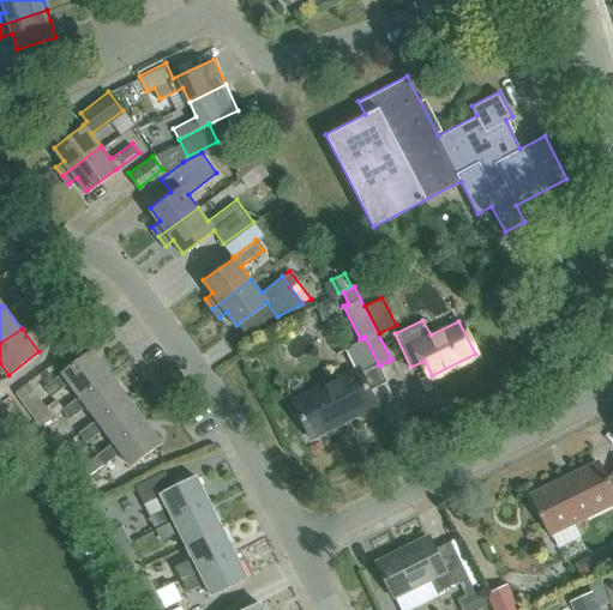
[(386,380),(379,366),(365,337),(360,339),(346,346),(356,367),(292,399),(311,436),(377,403),(370,388),(386,380)]
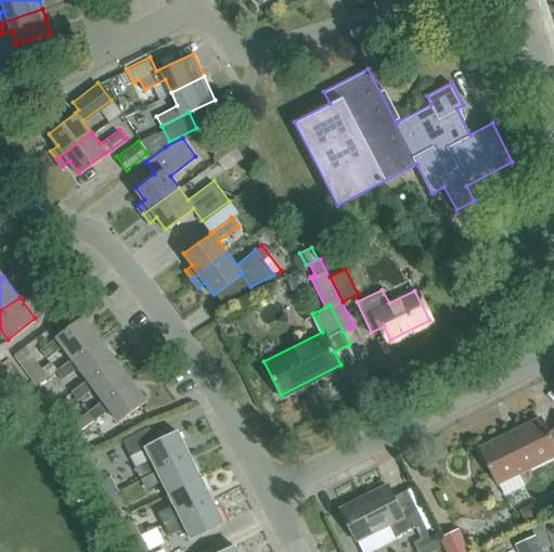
[(62,345),(72,357),(99,336),(84,315),(55,335),(55,336),(40,348),(47,357),(62,345)]
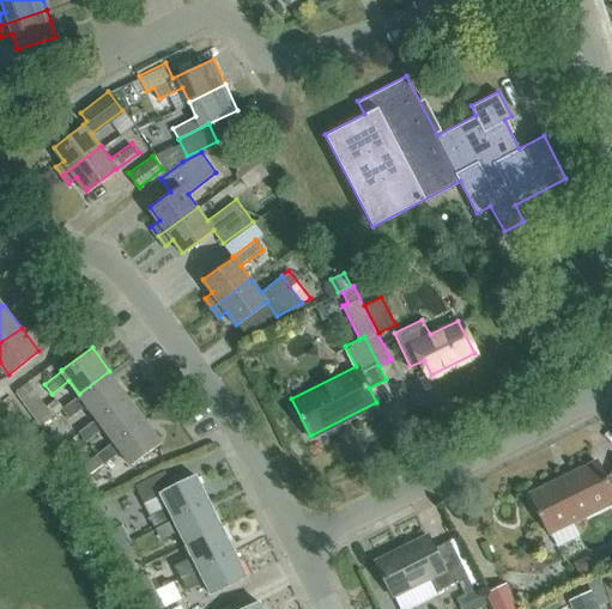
[(79,394),(61,407),(68,416),(86,403),(96,416),(126,394),(109,371),(79,394)]
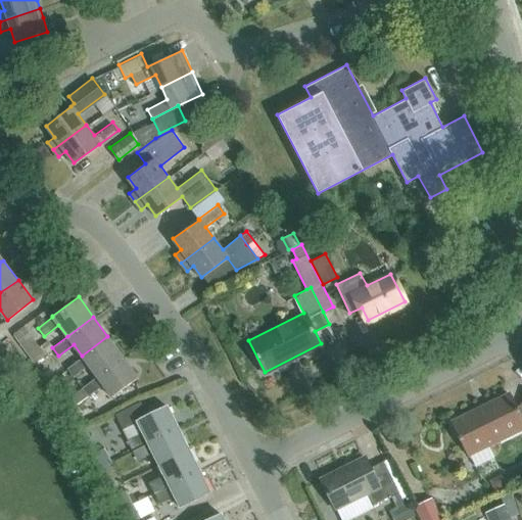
[(34,361),(45,351),(26,325),(13,334),(34,361)]
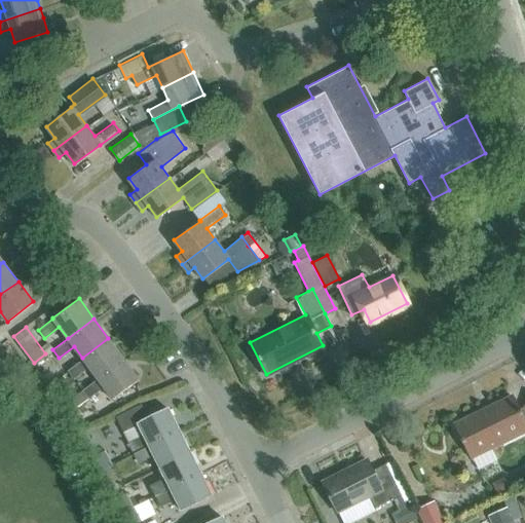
[(123,358),(108,338),(82,358),(68,369),(74,377),(88,367),(98,378),(123,358)]
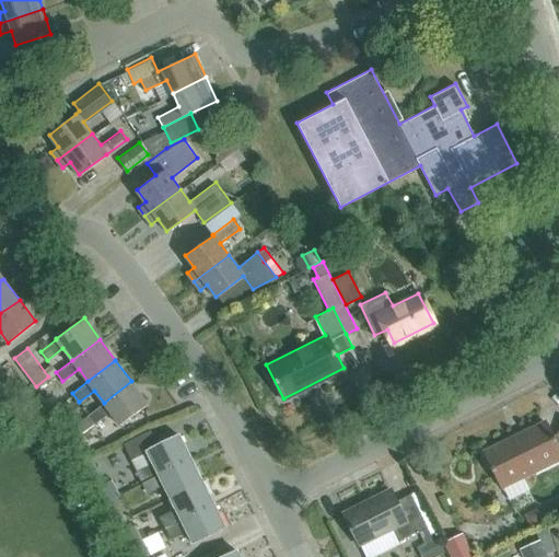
[(119,424),(148,403),(131,381),(104,403),(73,425),(80,433),(111,412),(119,424)]
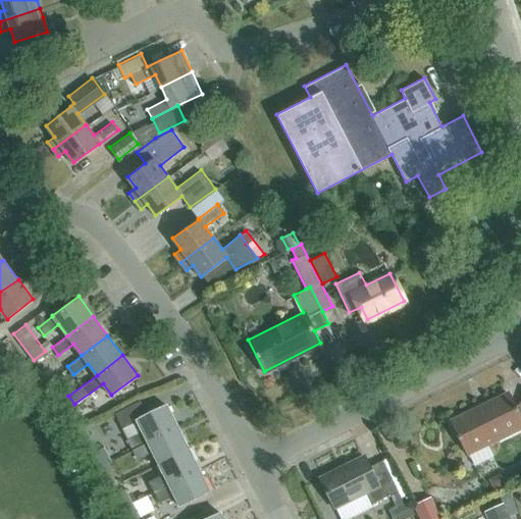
[(471,462),(472,461),(473,464),(491,455),(485,443),(520,425),(520,401),(520,402),(520,403),(514,406),(508,393),(451,420),(471,462)]
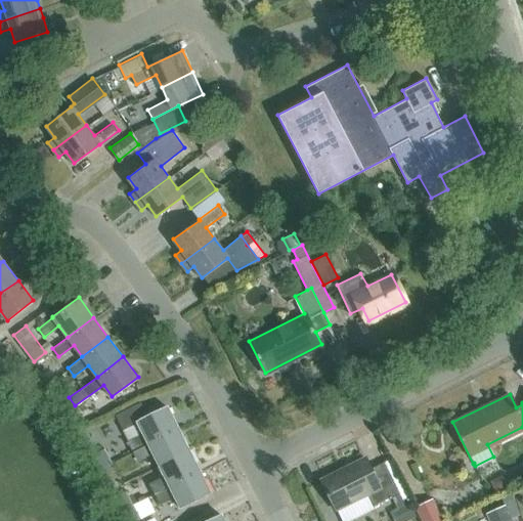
[(132,450),(148,443),(147,442),(178,427),(167,405),(137,421),(142,432),(127,439),(132,450)]
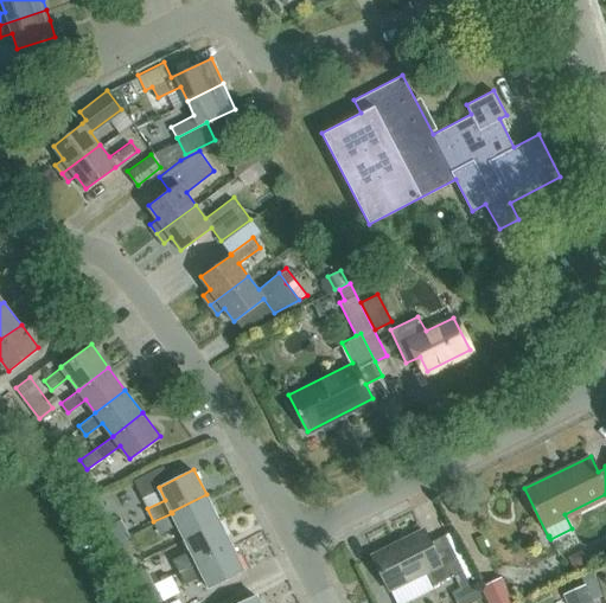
[(172,513),(184,537),(218,519),(206,494),(171,512),(172,513)]
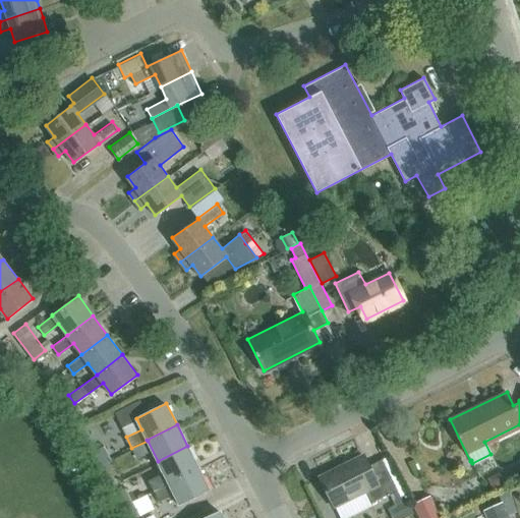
[(94,450),(100,463),(111,458),(105,445),(94,450)]
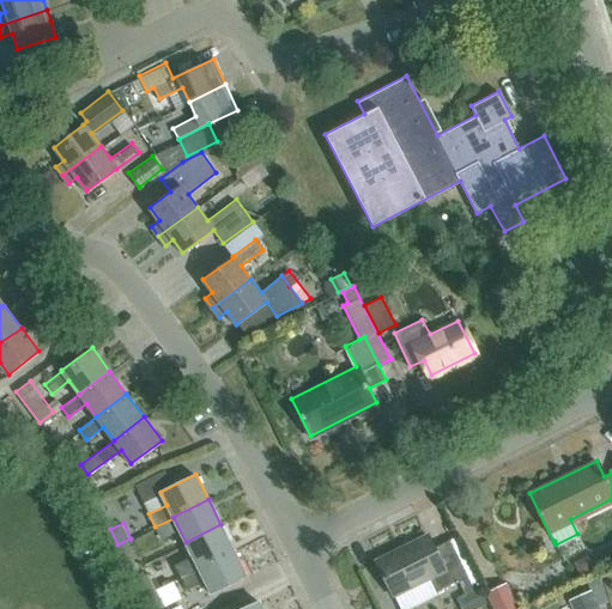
[(234,549),(220,524),(186,542),(192,555),(175,564),(181,576),(234,549)]
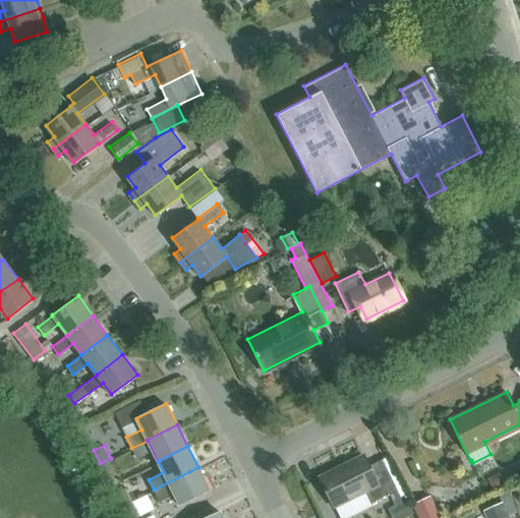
[(363,454),(320,476),(334,505),(340,517),(345,517),(371,505),(370,502),(389,493),(395,504),(390,507),(395,517),(399,517),(412,512),(402,492),(404,491),(402,485),(396,488),(381,458),(368,465),(363,454)]
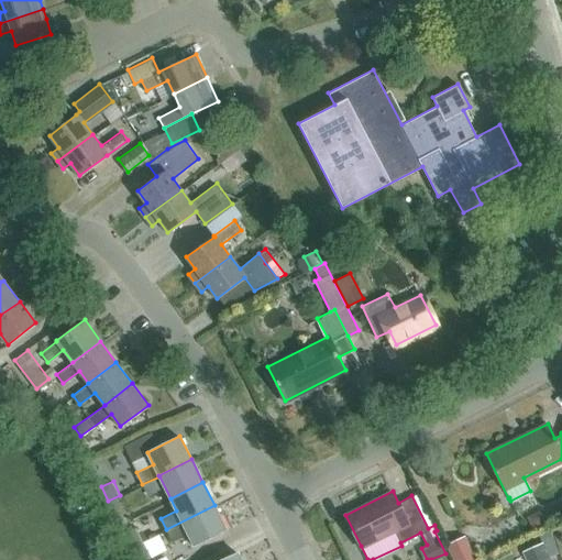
[(128,511),(120,495),(108,501),(116,516),(128,511)]
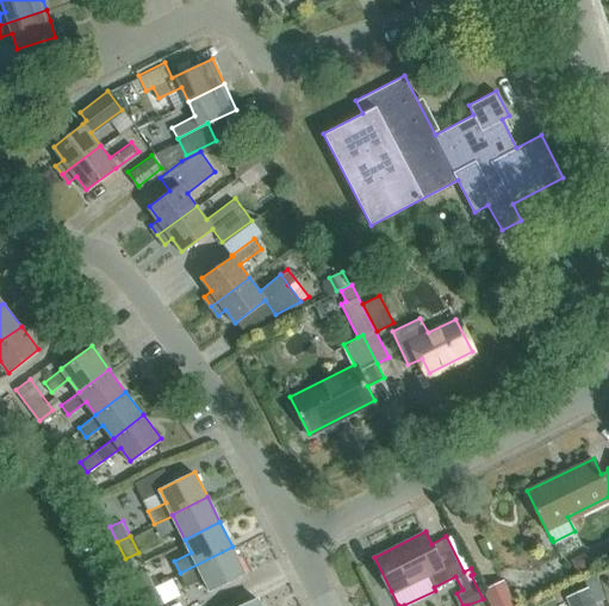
[(232,547),(180,573),(186,585),(203,576),(210,589),(244,573),(232,547)]
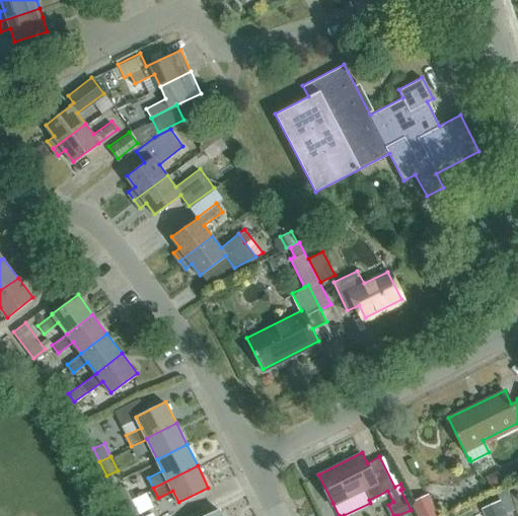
[(505,483),(500,473),(495,471),(485,475),(492,490),(505,483)]
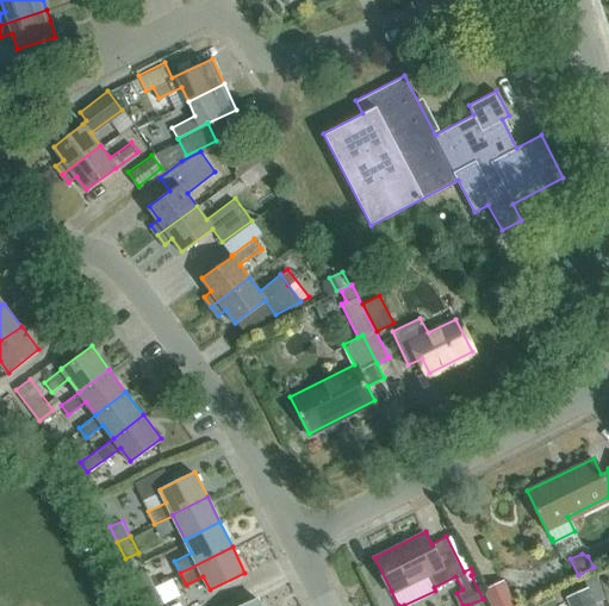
[(155,586),(147,569),(134,576),(142,592),(155,586)]
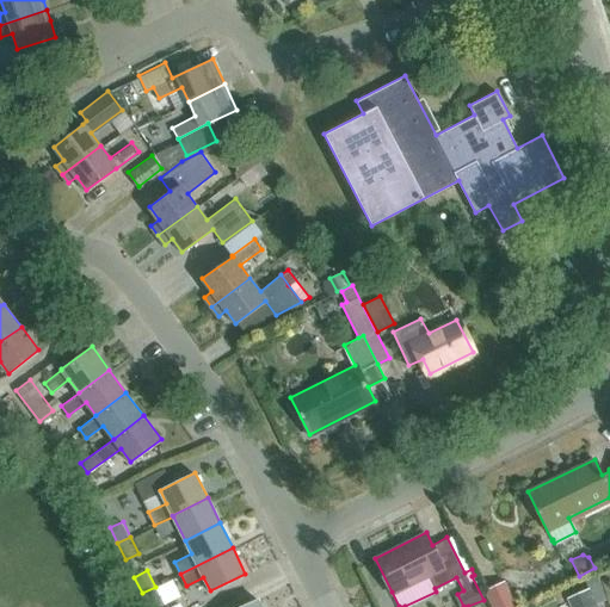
[(492,606),(518,606),(517,604),(504,578),(484,589),(491,602),(492,606)]
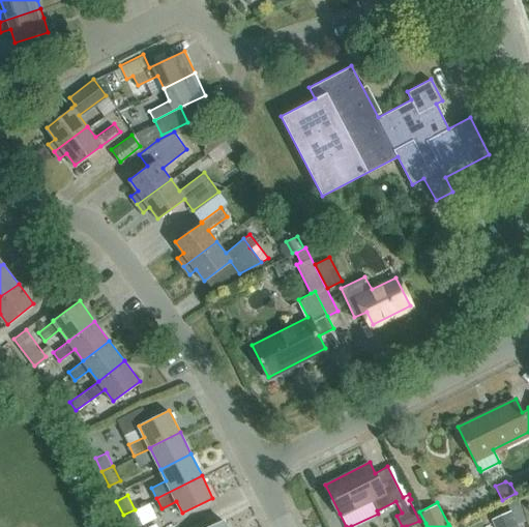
[(135,526),(142,524),(135,509),(123,515),(128,526),(135,526)]
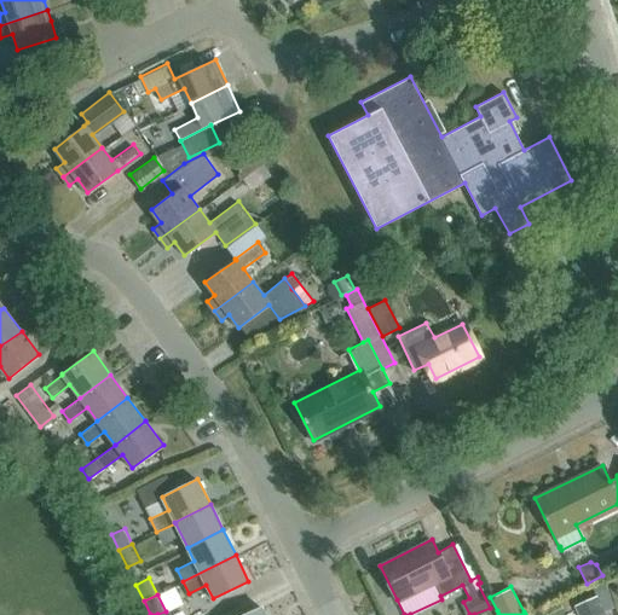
[(606,614),(598,595),(575,605),(578,614),(606,614)]
